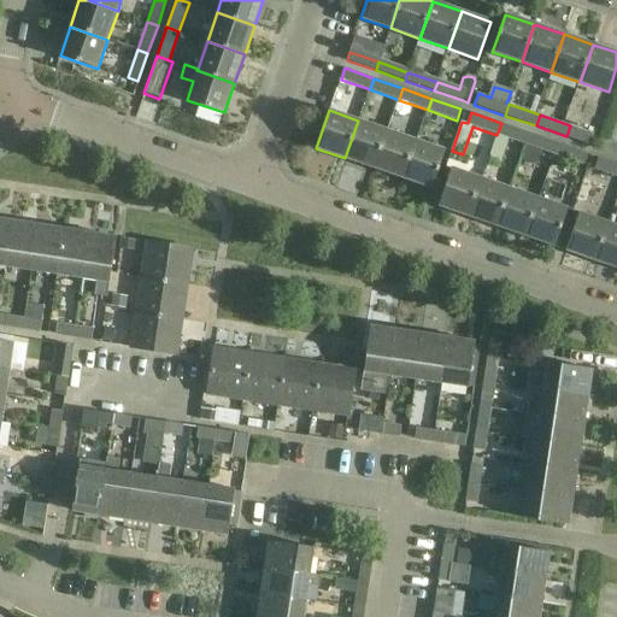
[(374,168),(387,130),(391,122),(381,118),(377,127),(358,121),(345,158),(374,168)]
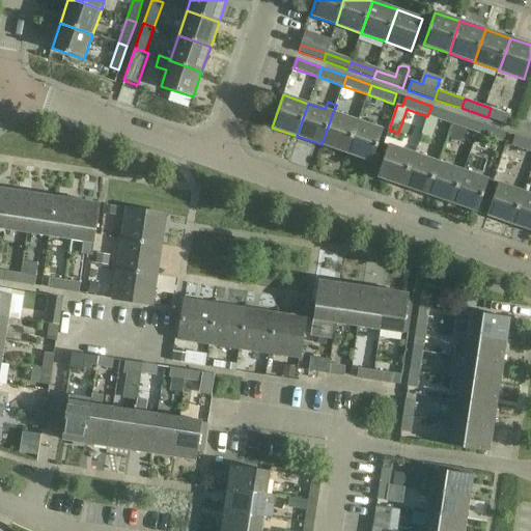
[(451,124),(455,114),(431,106),(427,116),(419,140),(427,143),(436,119),(451,124)]
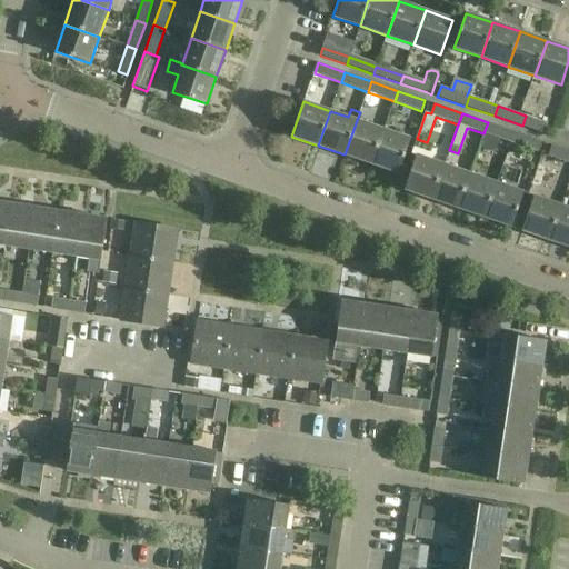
[(522,126),(545,133),(548,123),(526,116),(522,126)]
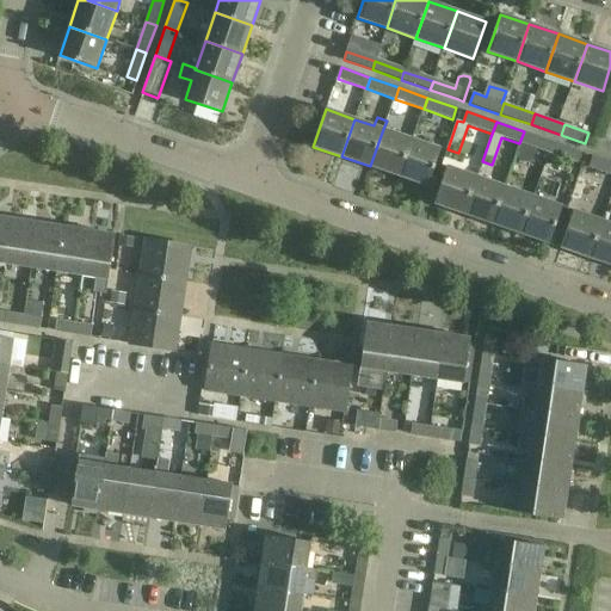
[(370,166),(399,177),(412,140),(383,129),(370,166)]
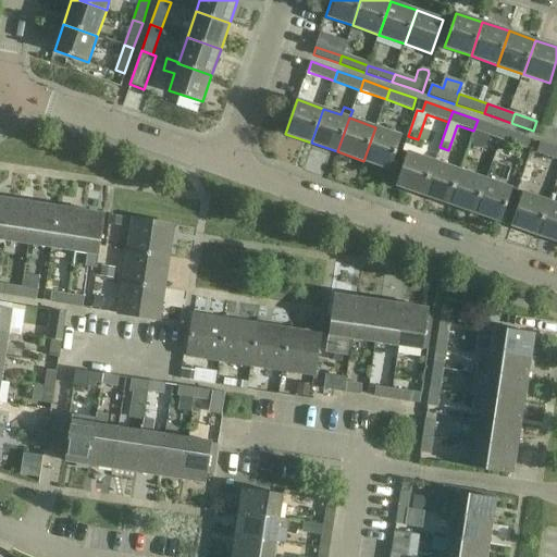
[(478,120),(473,131),(499,140),(504,130),(478,120)]
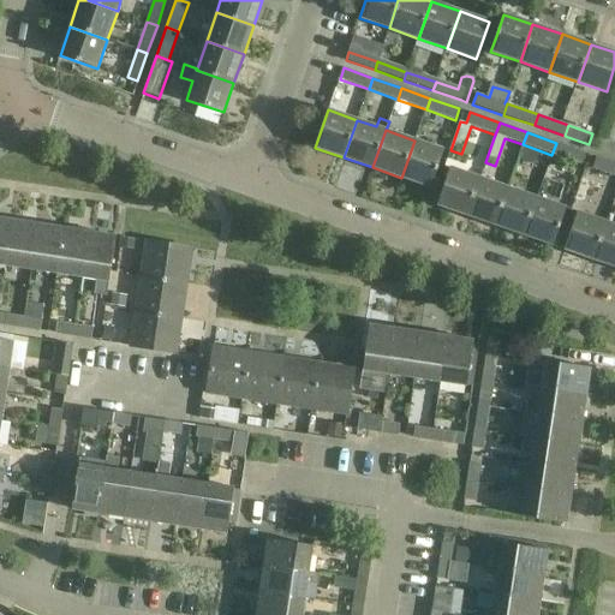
[(443,150),(415,141),(401,178),(430,187),(443,150)]
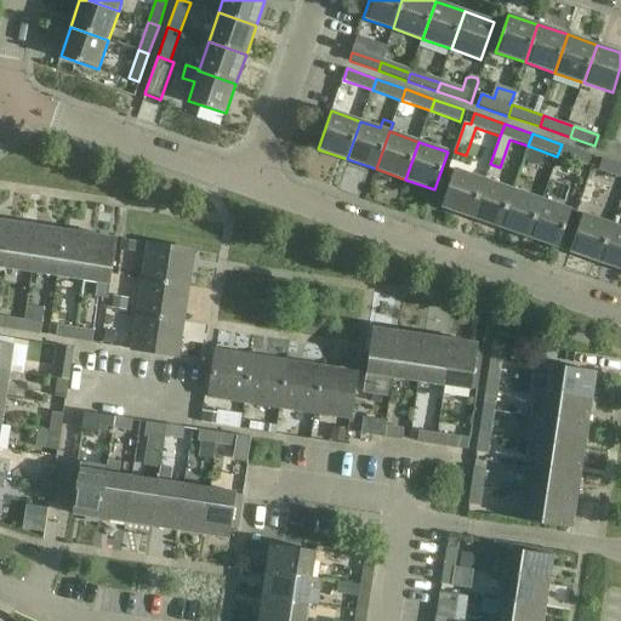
[(562,144),(557,157),(586,166),(591,154),(562,144)]
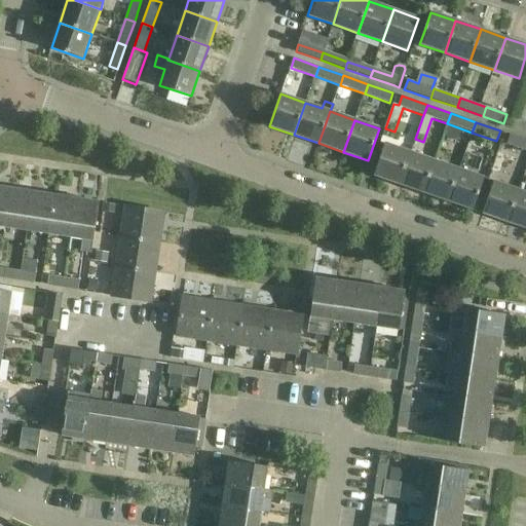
[(449,124),(445,137),(457,142),(461,129),(449,124)]
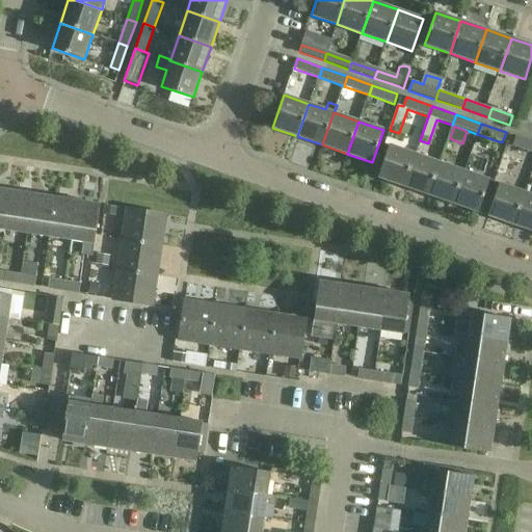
[(531,152),(531,141),(515,136),(512,144),(531,152)]
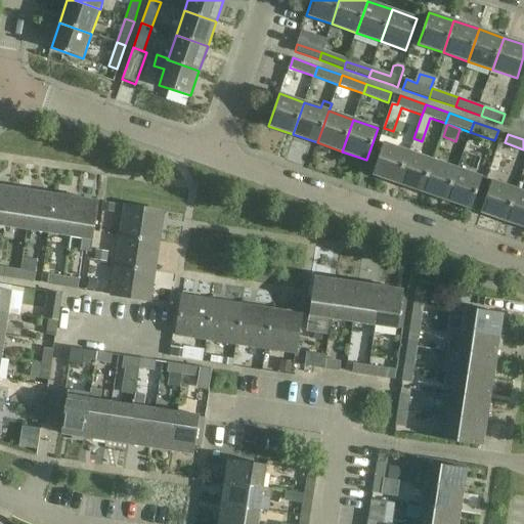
[(384,143),(380,156),(373,175),(397,183),(408,151),(384,143)]
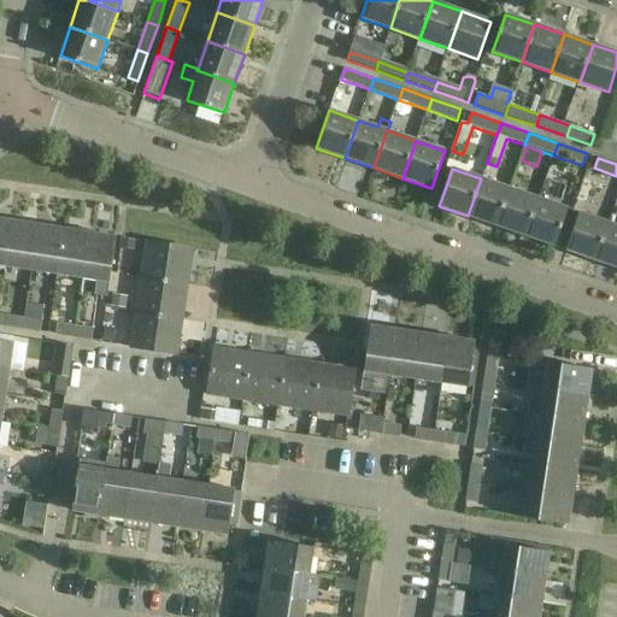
[(468,216),(497,227),(510,189),(481,178),(468,216)]
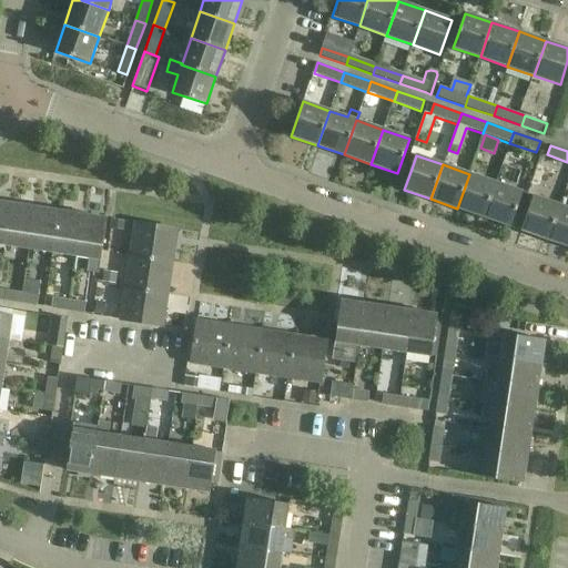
[(457,209),(484,217),(496,183),(469,174),(457,209)]
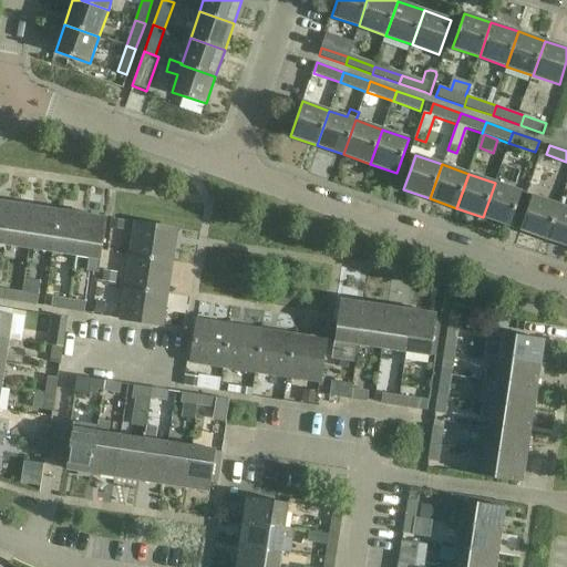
[(509,226),(517,206),(522,193),(495,183),(483,217),(509,226)]
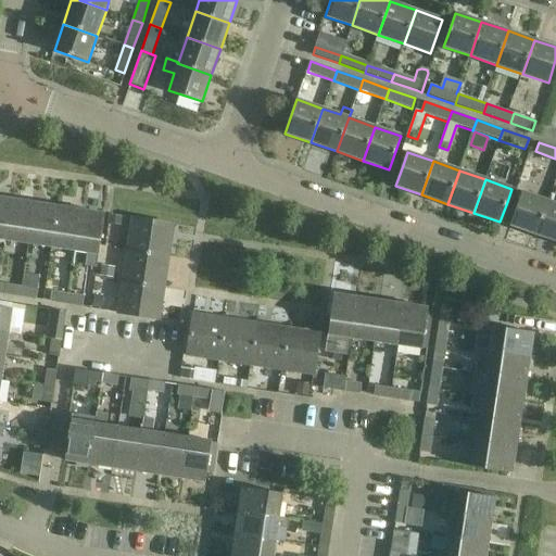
[(521,192),(517,205),(510,226),(536,235),(547,201),(521,192)]
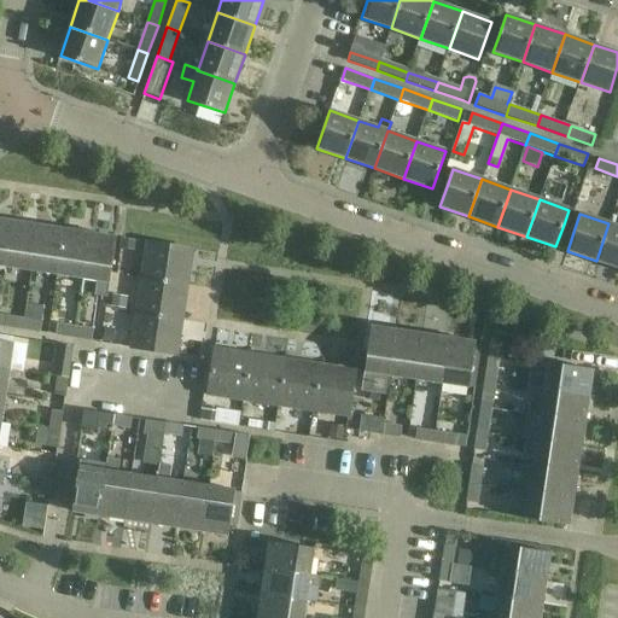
[(0,266),(5,267),(12,222),(0,220),(0,266)]
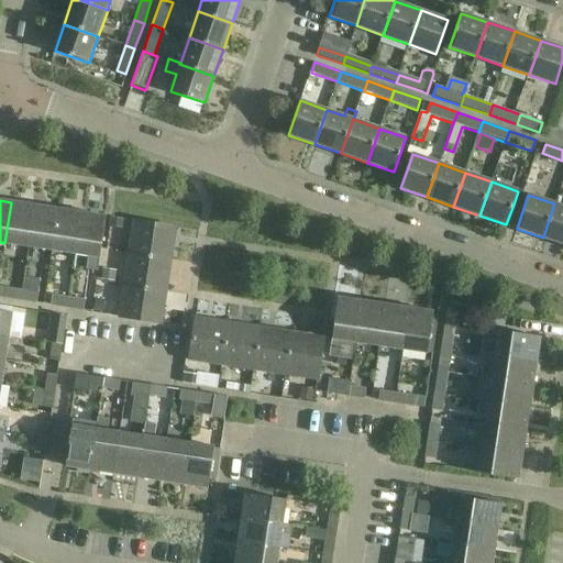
[(11,202),(4,243),(29,246),(35,206),(11,202)]
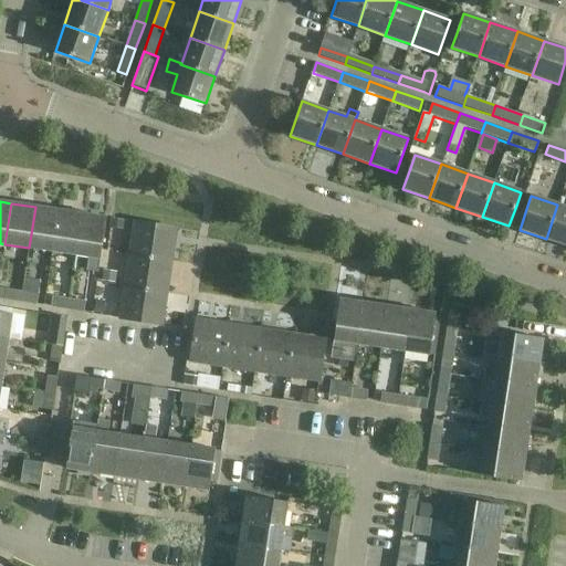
[(565,207),(557,205),(546,239),(565,245),(565,207)]
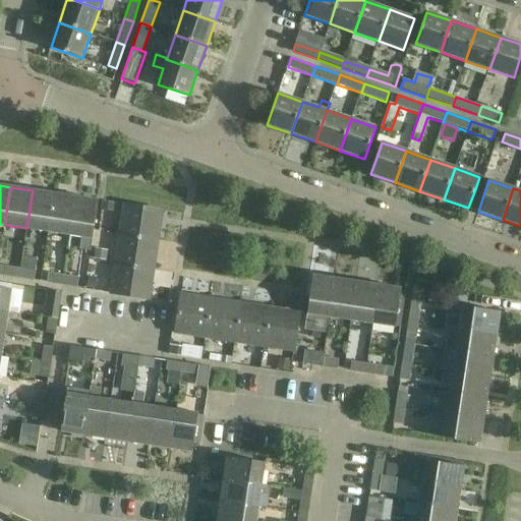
[(54,193),(33,190),(26,228),(49,232),(54,193)]
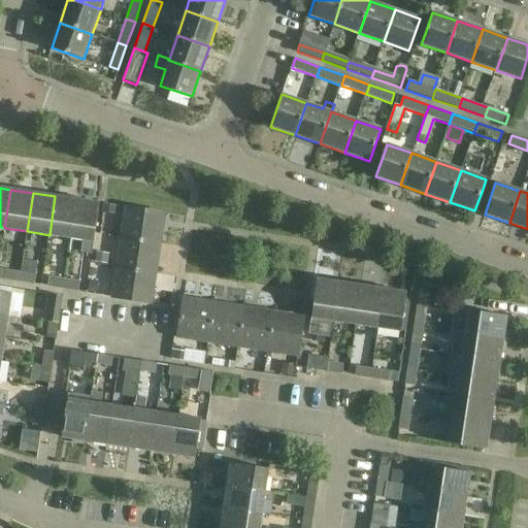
[(55,196),(50,235),(71,238),(77,200),(55,196)]
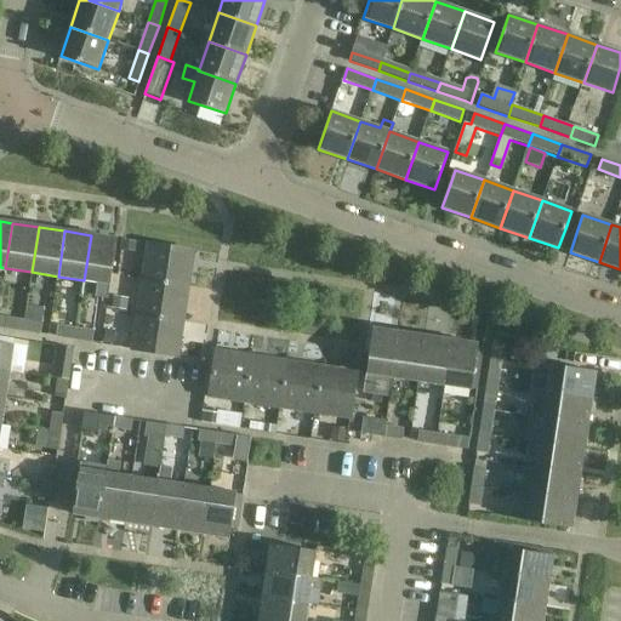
[(118,239),(91,235),(84,280),(110,284),(118,239)]
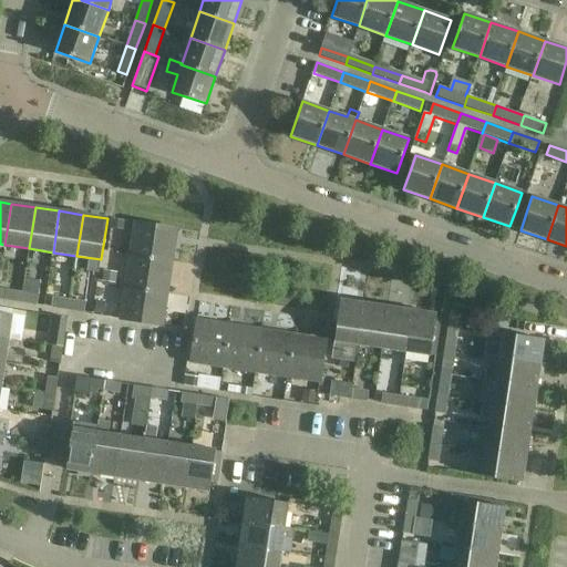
[(110,219),(109,228),(123,230),(124,222),(110,219)]
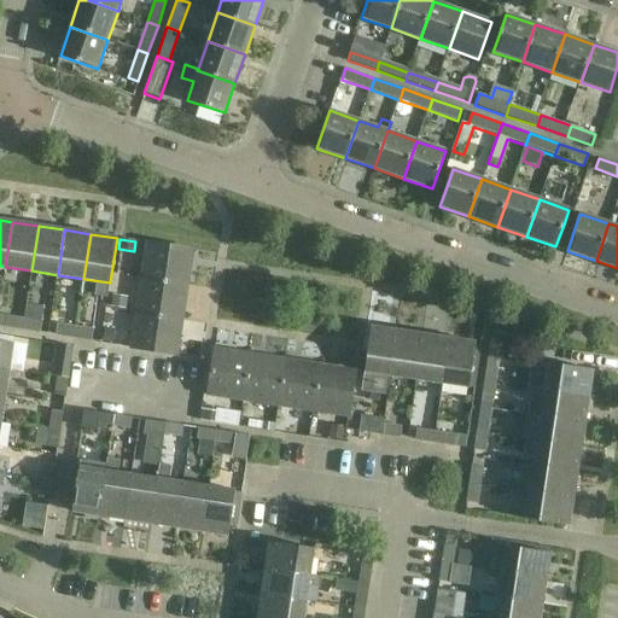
[(182,285),(187,286),(191,267),(186,264),(187,250),(192,251),(193,250),(147,243),(141,279),(182,285)]
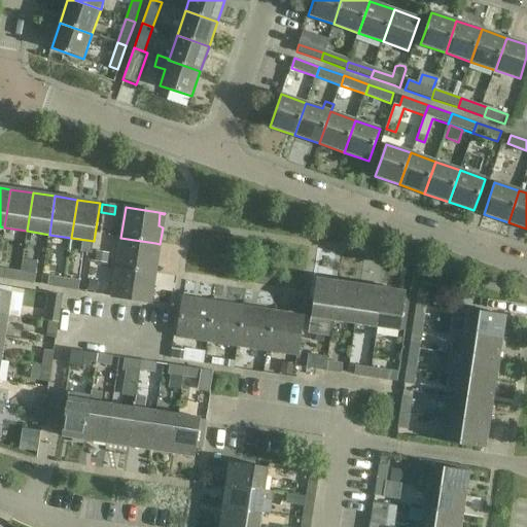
[(155,243),(120,238),(116,268),(151,273),(155,273),(157,256),(153,255),(155,243)]
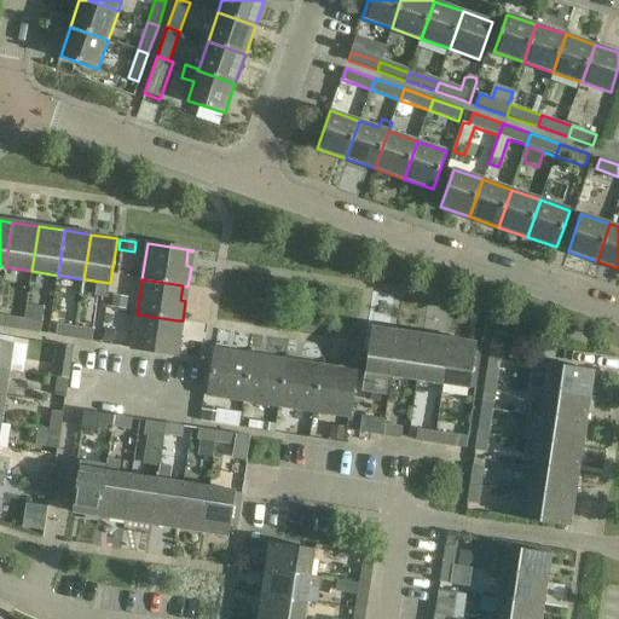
[(113,295),(110,307),(126,310),(128,298),(113,295)]
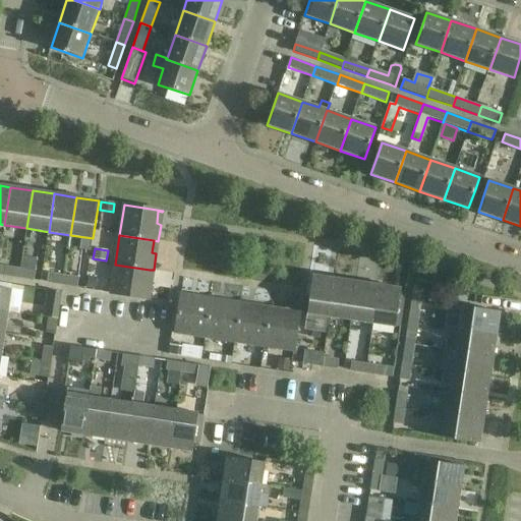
[(22,256),(20,270),(19,279),(35,281),(36,272),(38,258),(22,256)]
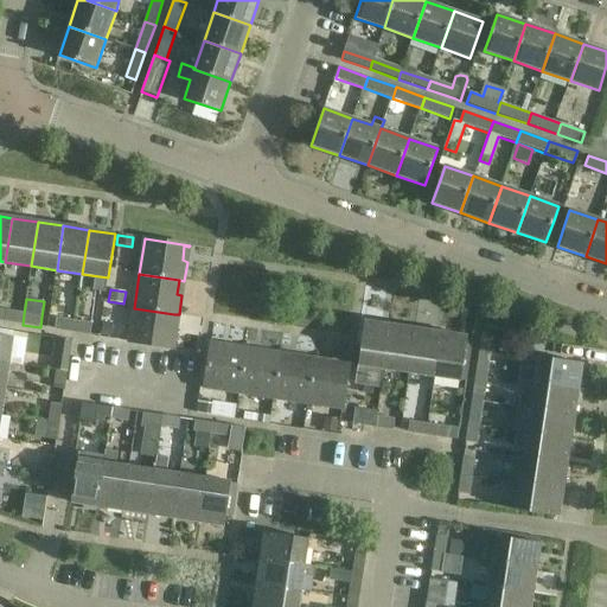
[(134,308),(129,340),(129,343),(173,349),(177,330),(172,327),(174,314),(134,308)]
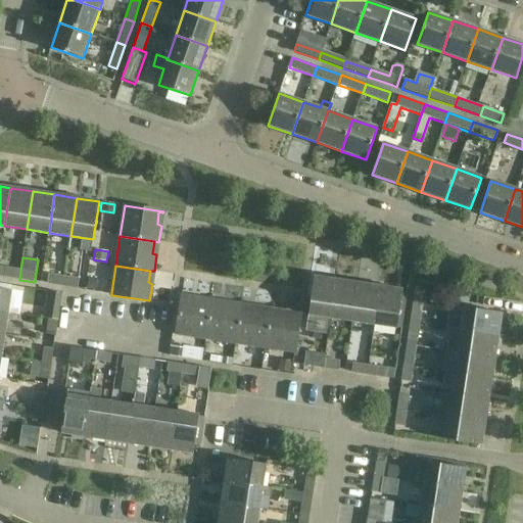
[(0,267),(0,276),(19,280),(20,271),(0,267)]
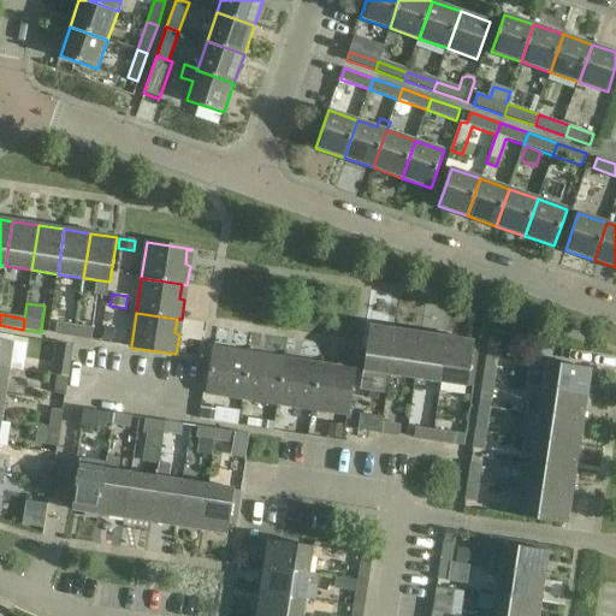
[(57,323),(55,333),(55,335),(73,337),(76,326),(57,323)]
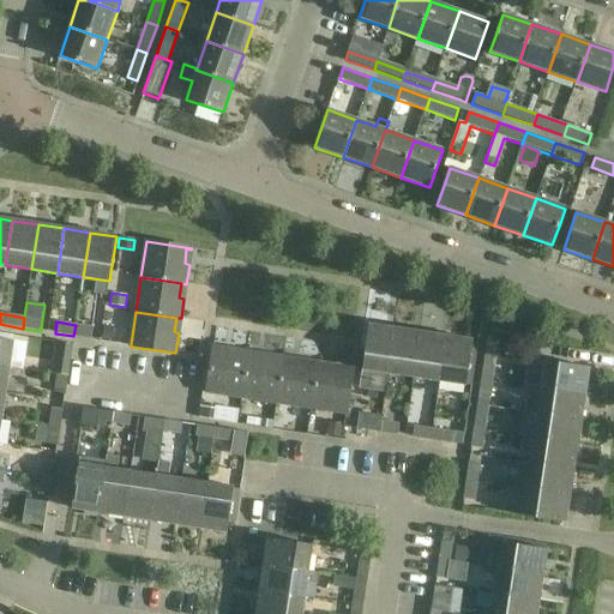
[(76,325),(73,336),(92,338),(94,327),(76,325)]
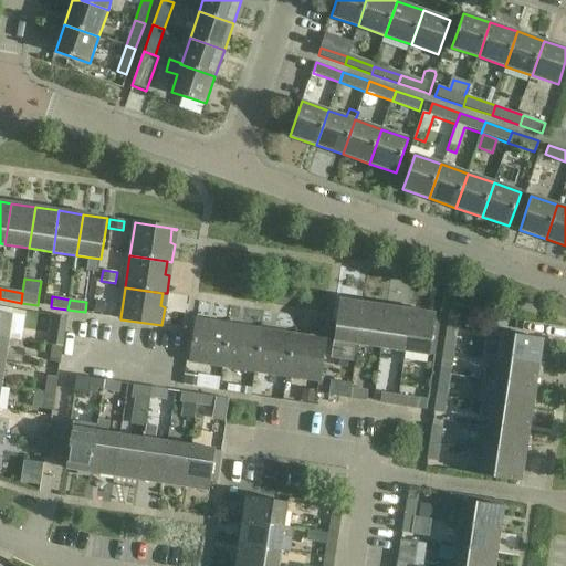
[(334,341),(356,344),(357,344),(364,303),(339,300),(334,341)]
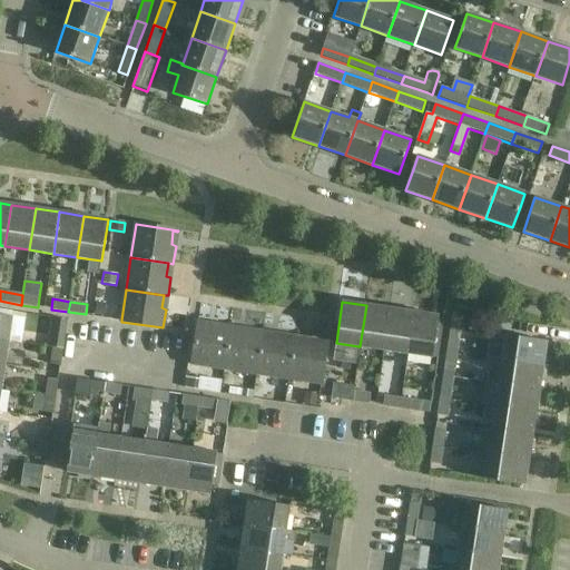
[(97,303),(95,315),(105,316),(107,304),(97,303)]
